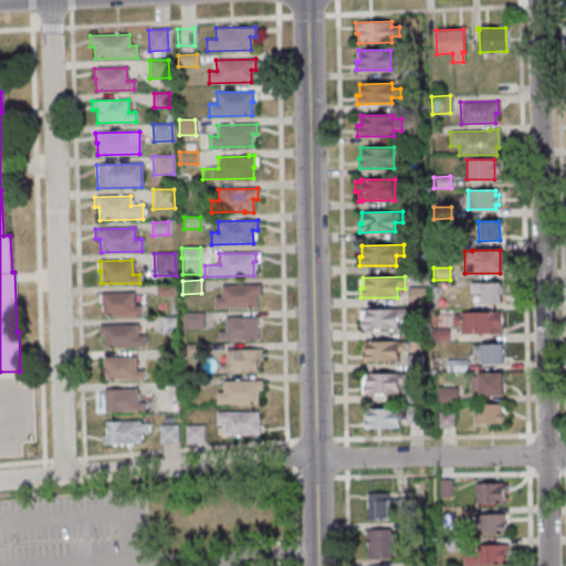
[(468,283),(480,283),(499,283),(499,303),(479,303),(479,295),(475,295),(475,293),(469,294),(468,283)]
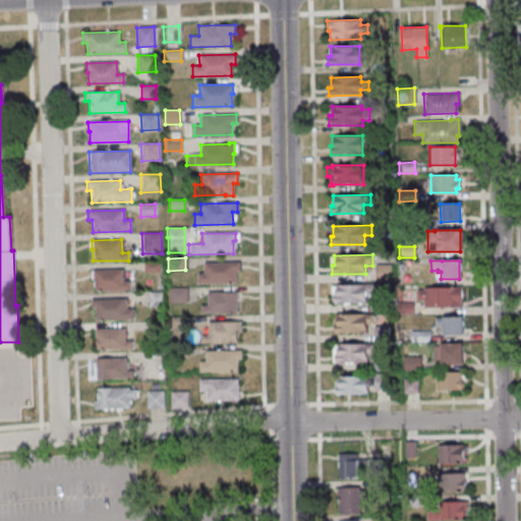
[(142,263),(142,273),(159,273),(159,263),(142,263)]
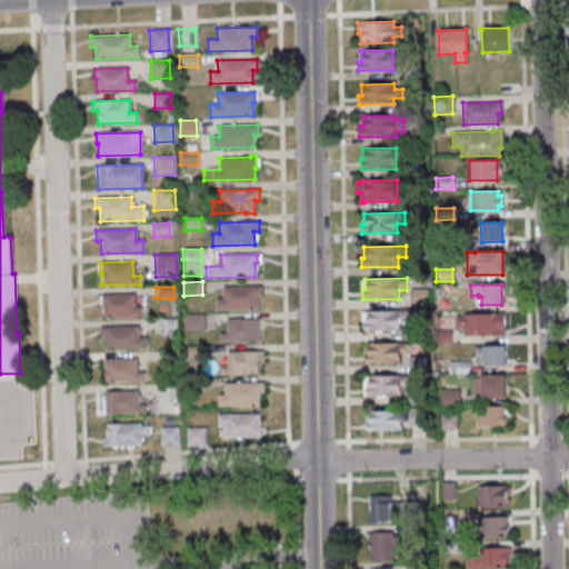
[(221,287),(260,287),(260,297),(256,297),(256,309),(213,310),(213,299),(221,299),(221,287)]
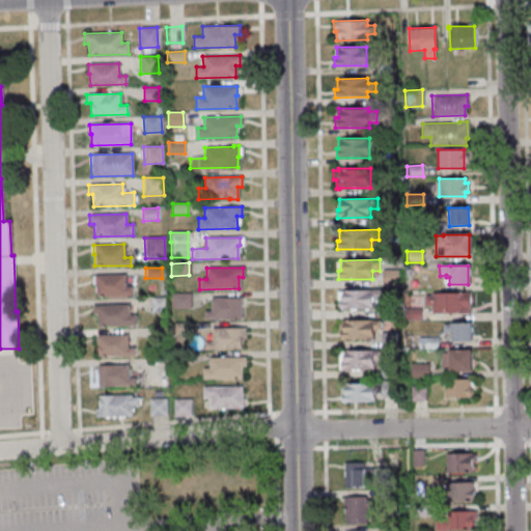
[(381,270),(382,286),(398,286),(397,270),(381,270)]
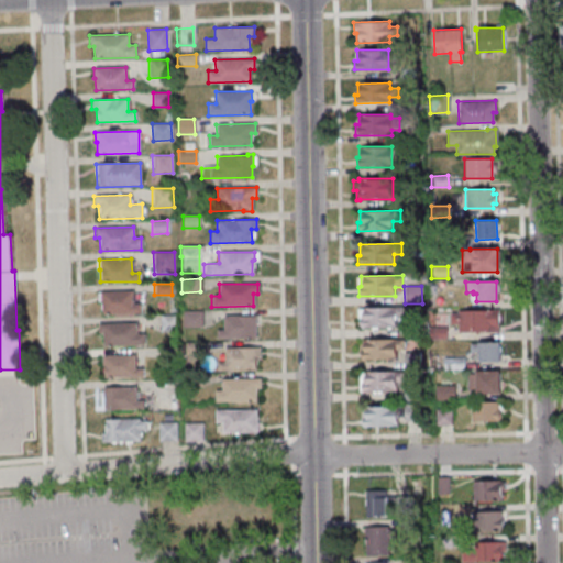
[(100,293),(132,291),(132,305),(140,305),(140,313),(101,315),(101,301),(100,301),(100,293)]
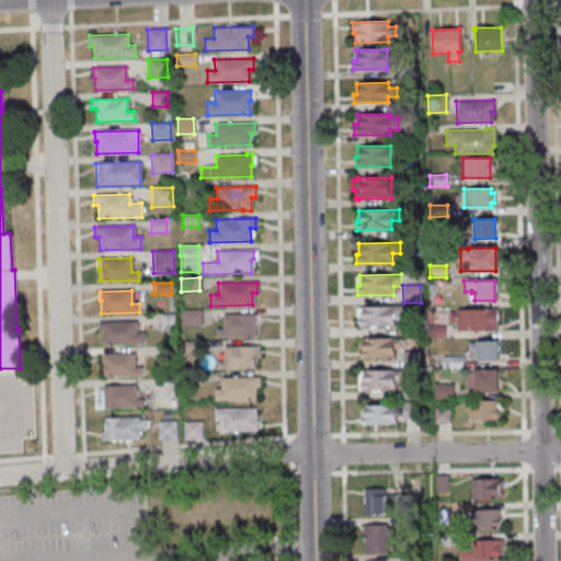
[(359,317),(357,317),(357,328),(361,328),(361,327),(393,327),(393,318),(405,318),(405,306),(359,306),(359,317)]
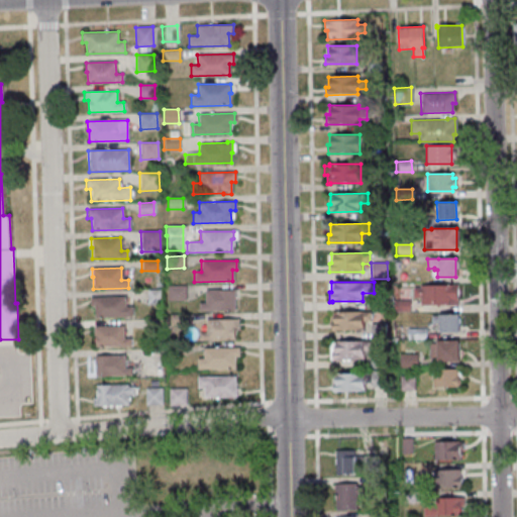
[(413,288),(413,298),(419,298),(419,305),(434,305),(434,307),(438,307),(438,305),(455,305),(455,285),(419,286),(419,288),(413,288)]
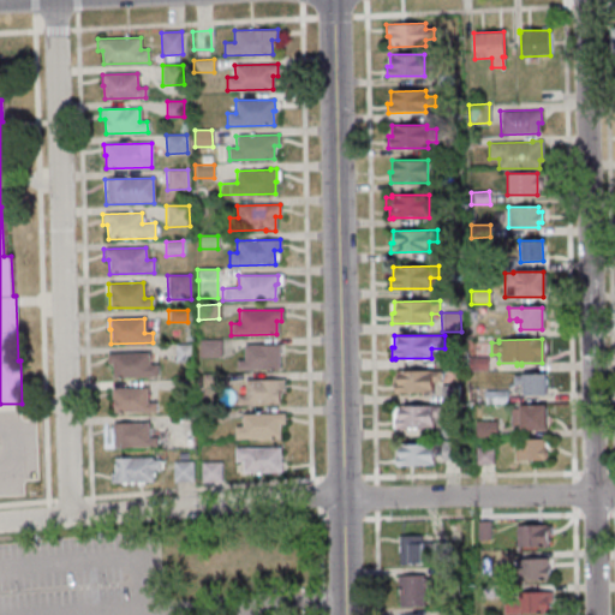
[(220,340),(220,358),(198,358),(198,340),(220,340)]
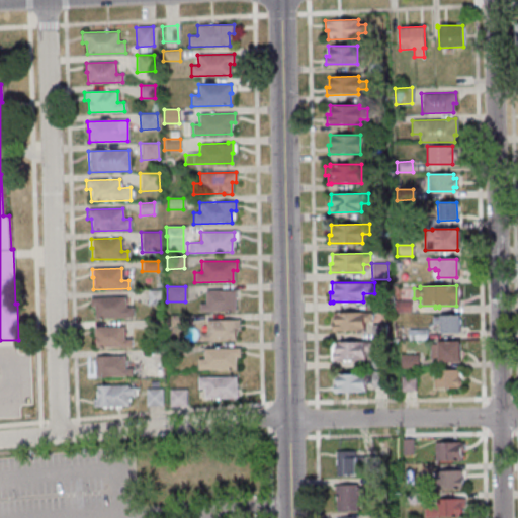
[(204,304),(204,290),(235,289),(235,299),(234,299),(234,312),(198,312),(198,304),(204,304)]
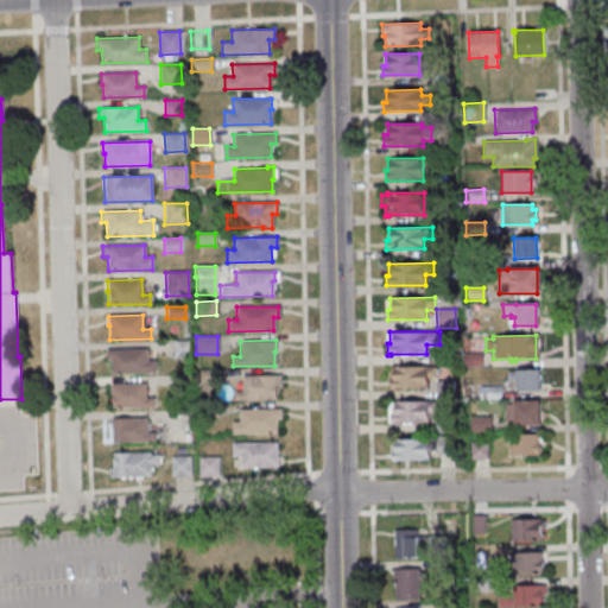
[(172,341),(172,359),(190,359),(189,341),(172,341)]
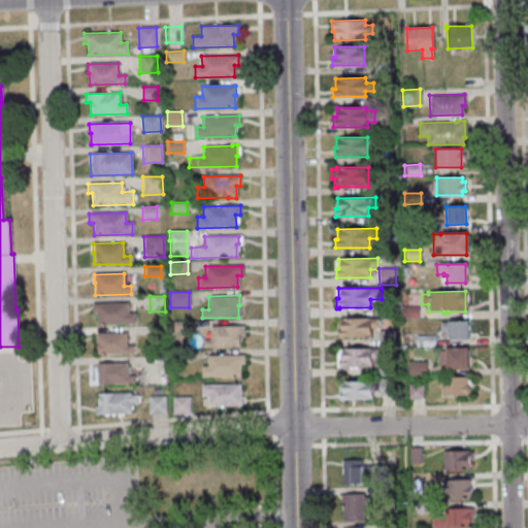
[(376,300),(376,316),(392,316),(392,300),(376,300)]
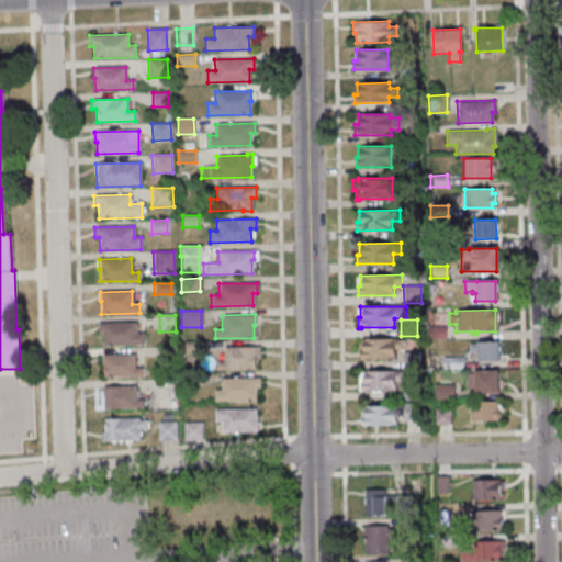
[(97,324),(136,323),(136,333),(143,333),(144,345),(102,346),(102,333),(98,333),(97,324)]
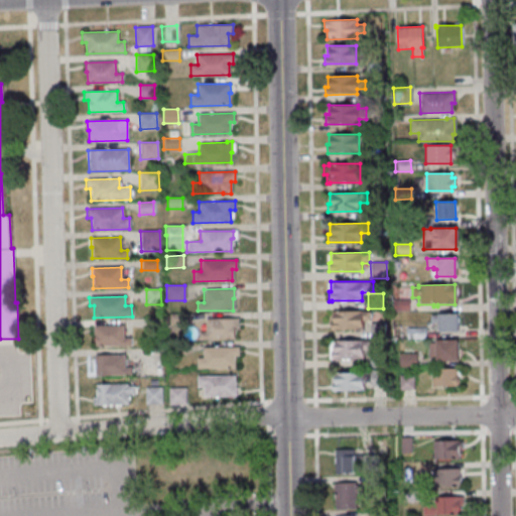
[(408,311),(408,300),(392,300),(392,310),(408,311)]
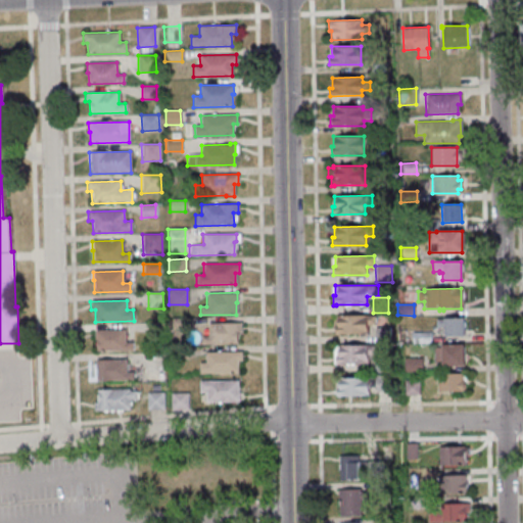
[(336,316),(336,326),(334,326),(334,335),(337,335),(337,334),(367,334),(367,325),(374,325),(374,316),(336,316)]
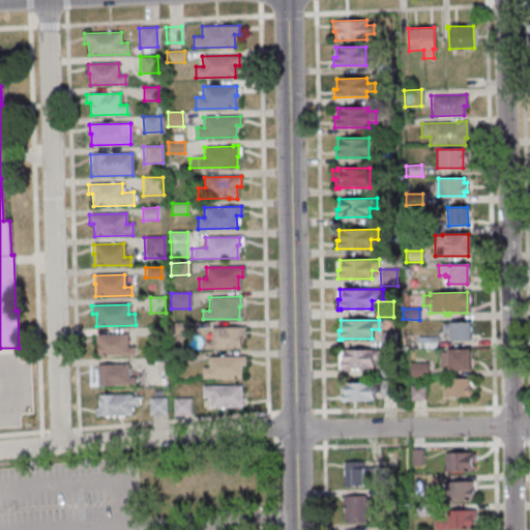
[(188,322),(188,333),(173,333),(173,323),(188,322)]
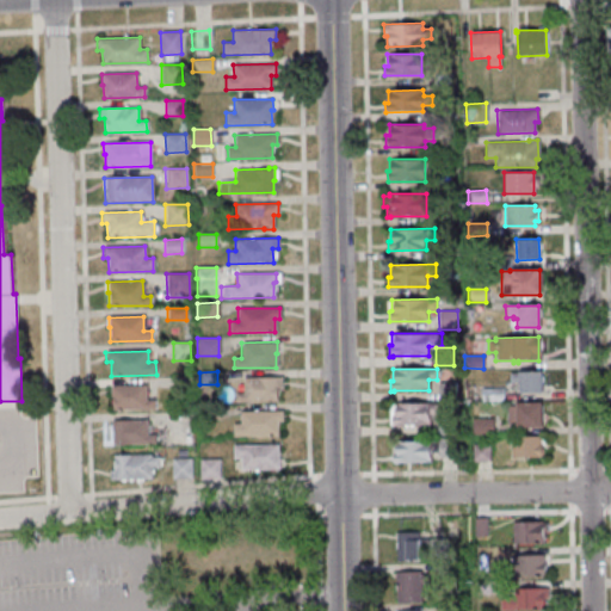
[(508,374),(508,383),(517,383),(517,394),(541,393),(539,371),(517,372),(517,374),(508,374)]
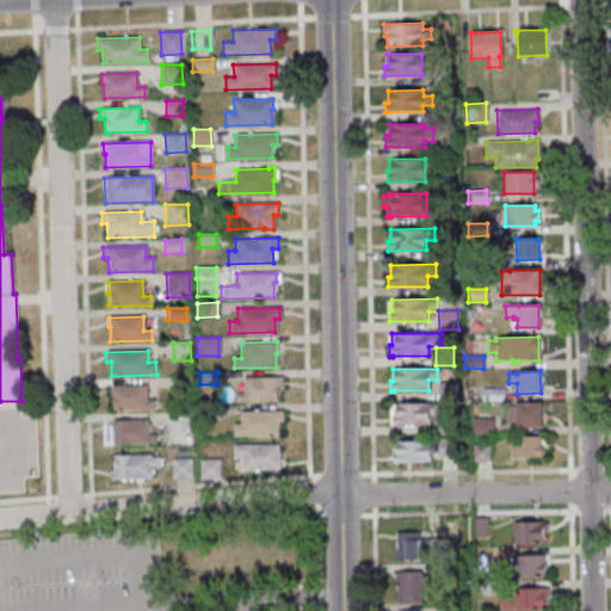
[(173,377),(173,390),(192,390),(192,377),(173,377)]
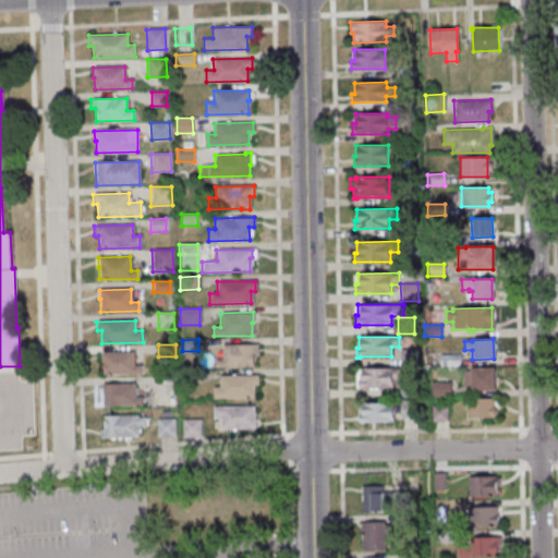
[(221,360),(221,346),(256,344),(256,354),(252,354),(253,367),(215,368),(214,360),(221,360)]
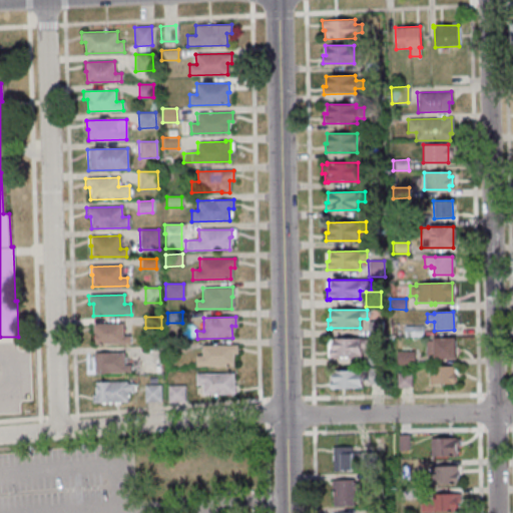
[(366,321),(367,337),(382,336),(381,321),(366,321)]
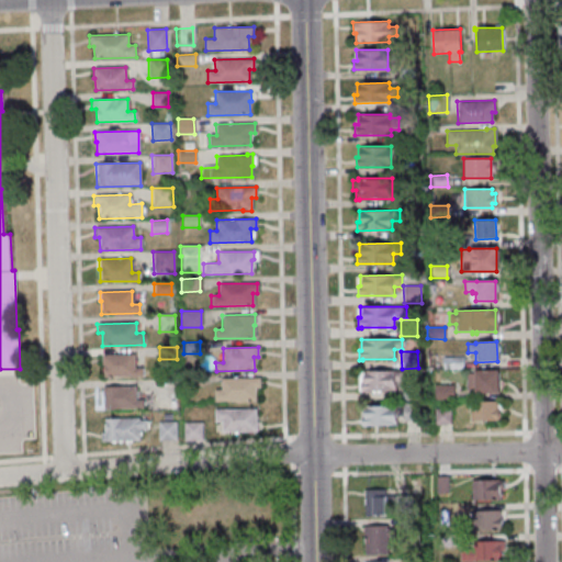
[(101,355),(134,353),(134,368),(141,368),(142,377),(103,378),(103,364),(101,364),(101,355)]
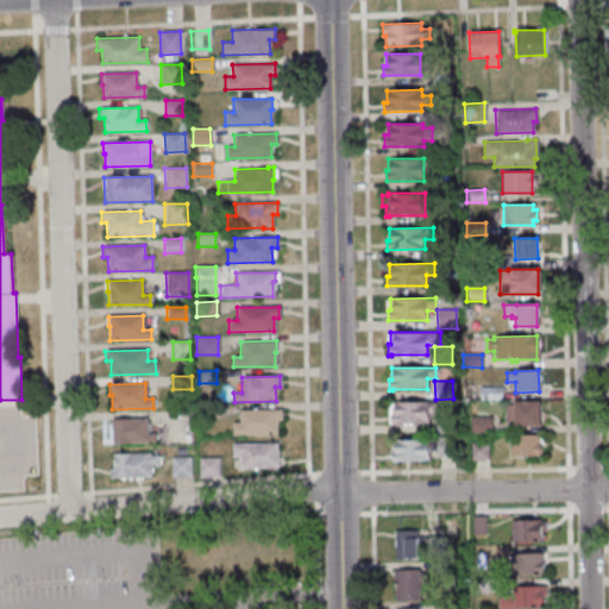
[(478,388),(479,400),(501,400),(501,387),(478,388)]
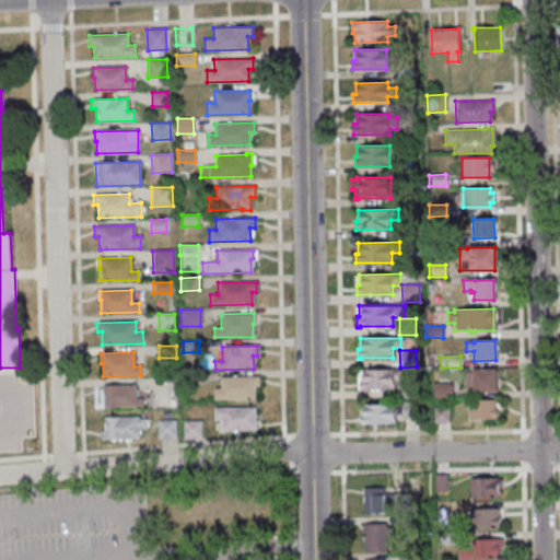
[(470,372),(464,372),(464,388),(471,388),(471,392),(496,392),(496,369),(470,369),(470,372)]
